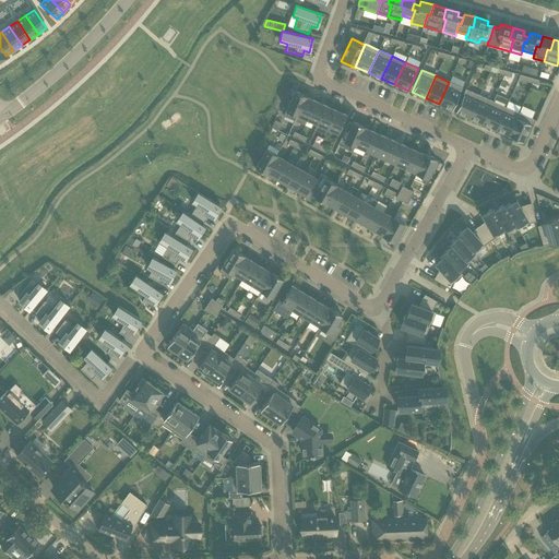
[(462,87),(449,82),(439,104),(452,110),(462,87)]
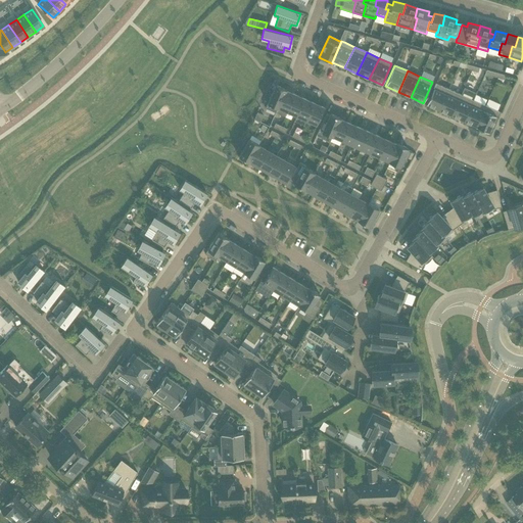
[(439,110),(448,89),(436,84),(426,104),(439,110)]
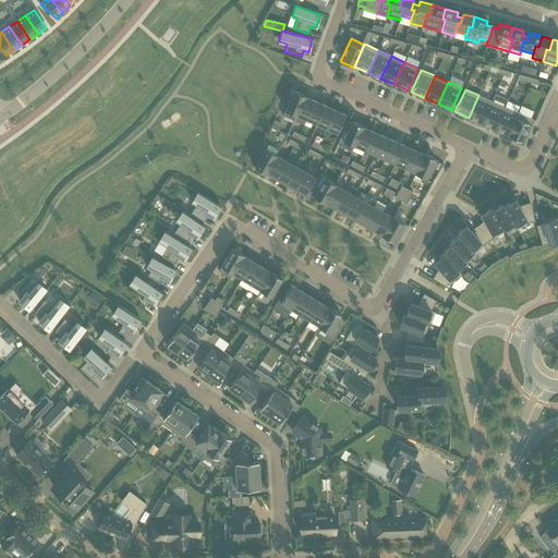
[(304,97),(305,97),(305,96),(294,91),(289,101),(287,100),(284,107),(286,108),(282,116),(294,120),(298,114),(296,114),(304,97)]
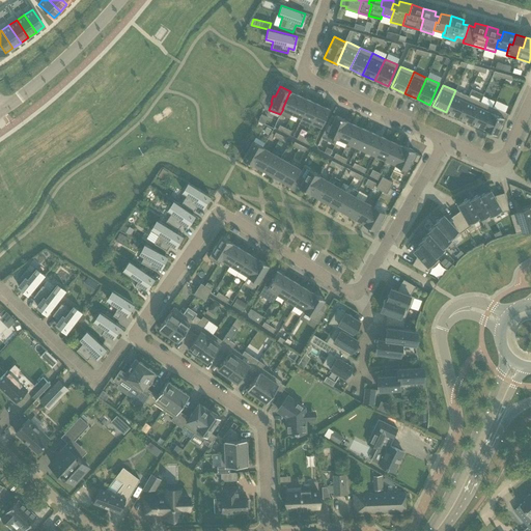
[(468,96),(455,90),(446,112),(458,117),(468,96)]
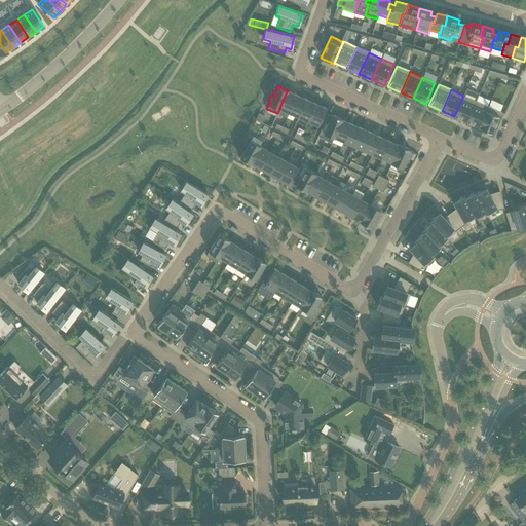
[(288,91),(287,91),(279,108),(280,108),(289,112),(297,96),(288,91)]
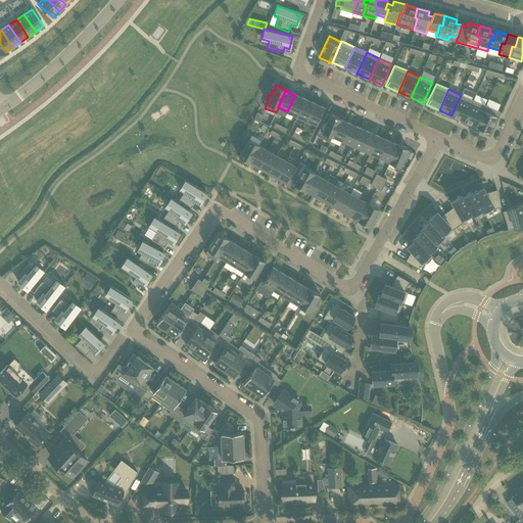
[(295,95),(287,111),(297,115),(304,99),(295,95)]
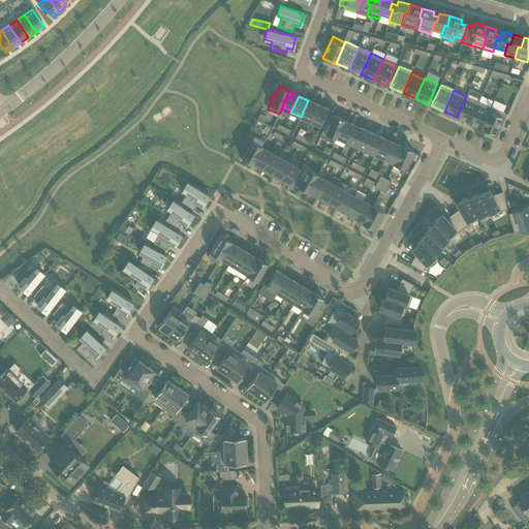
[(466,96),(457,117),(469,122),(478,101),(466,96)]
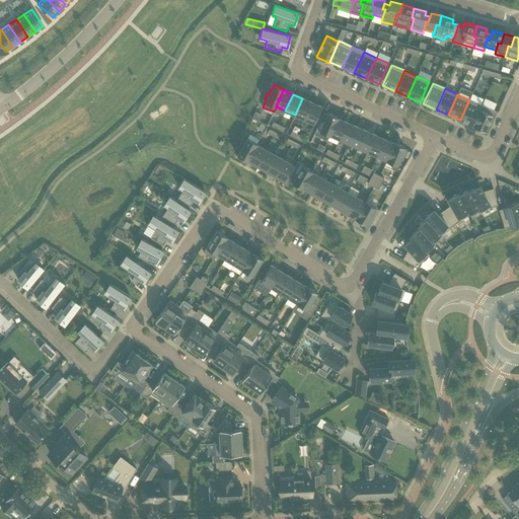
[(302,98),(295,115),(304,119),(311,102),(302,98)]
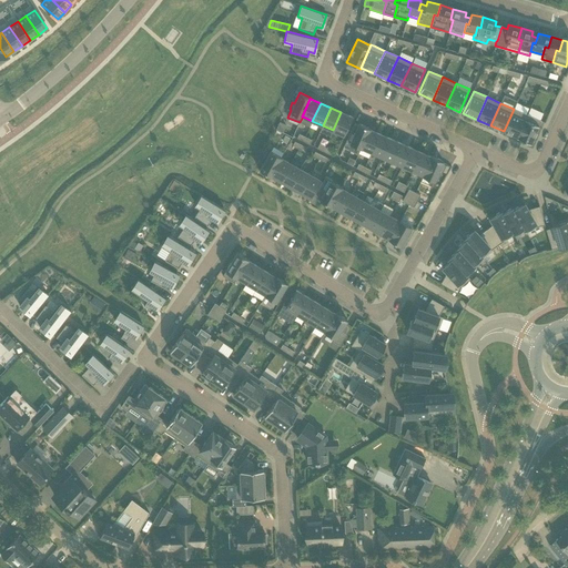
[(514,109),(504,131),(517,138),(527,114),(514,109)]
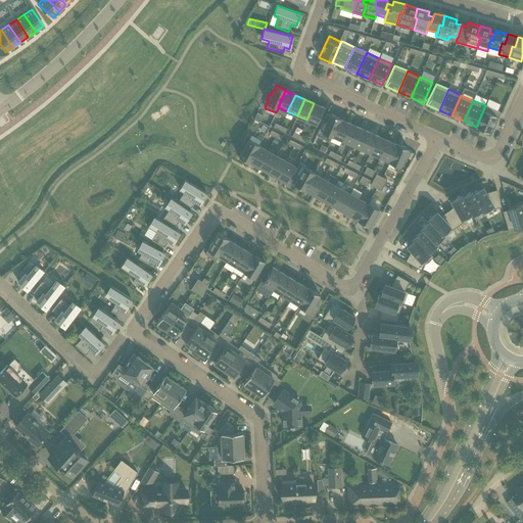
[(324,107),(314,103),(306,120),(317,125),(324,107)]
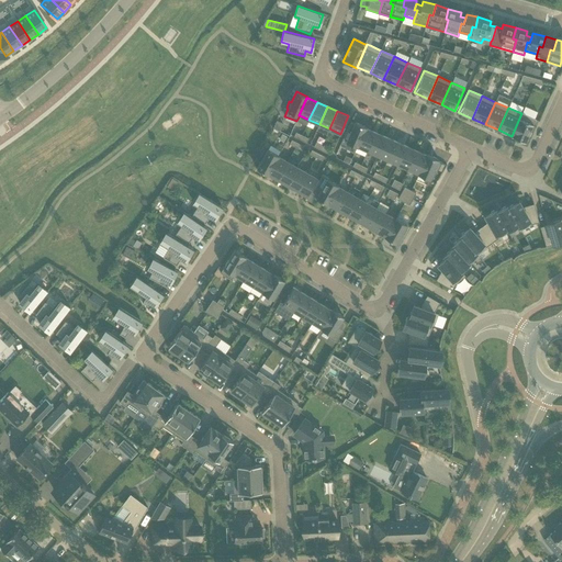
[(512,136),(525,143),(536,120),(521,113),(512,136)]
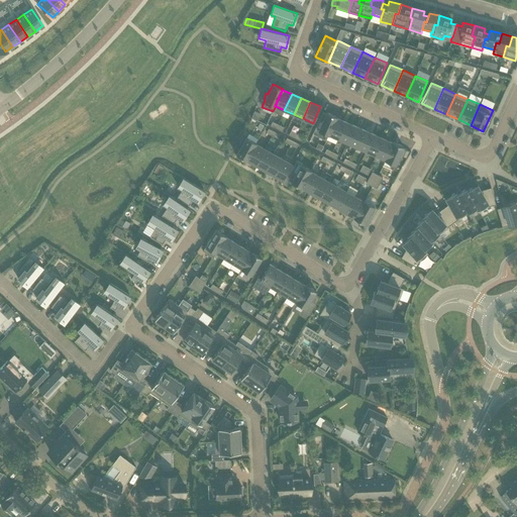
[(254,111),(251,118),(257,120),(261,114),(254,111)]
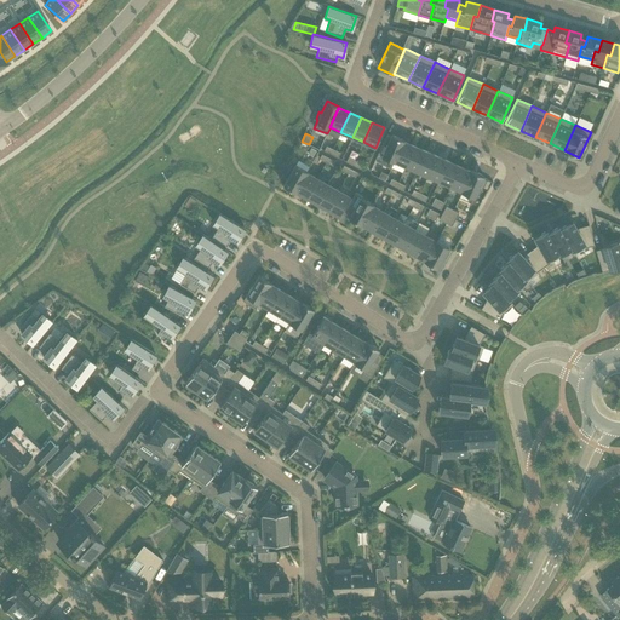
[(386,135),(375,158),(380,160),(382,158),(394,162),(395,161),(394,161),(403,142),(403,141),(391,135),(390,137),(386,135)]
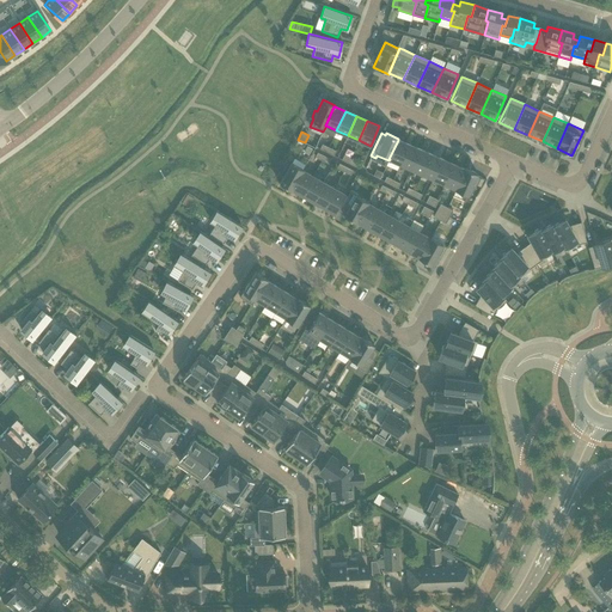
[(398,140),(389,159),(390,159),(401,164),(409,145),(398,140)]
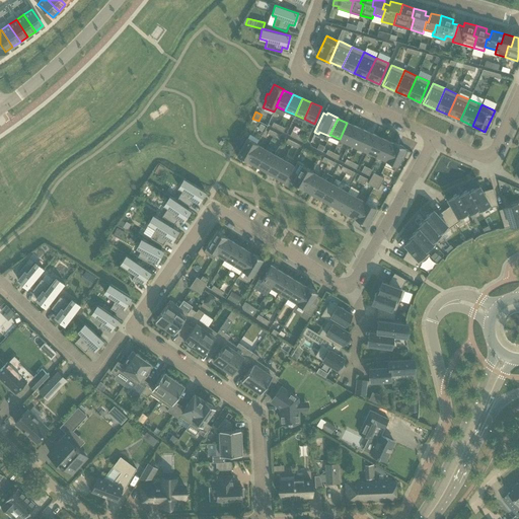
[(347,123),(340,139),(349,143),(356,127),(347,123)]
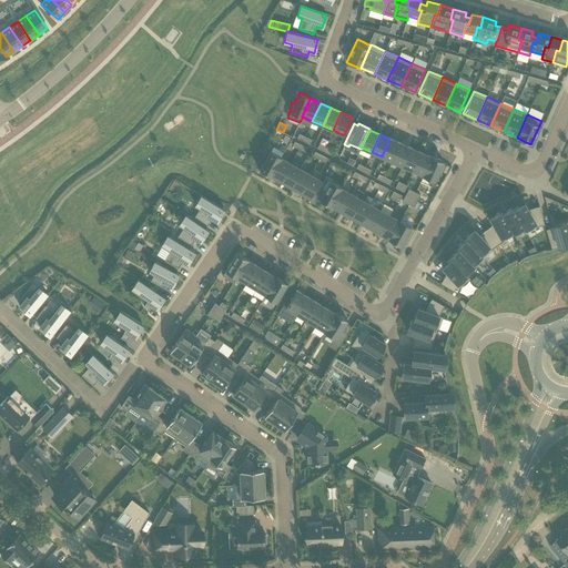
[(389,139),(382,156),(392,161),(401,143),(389,139)]
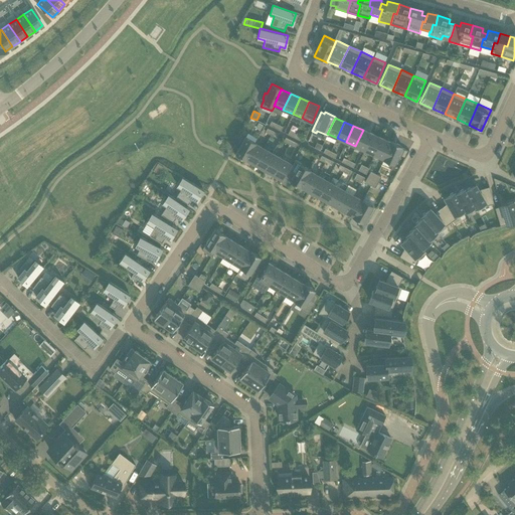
[(363,130),(355,146),(365,151),(372,134),(363,130)]
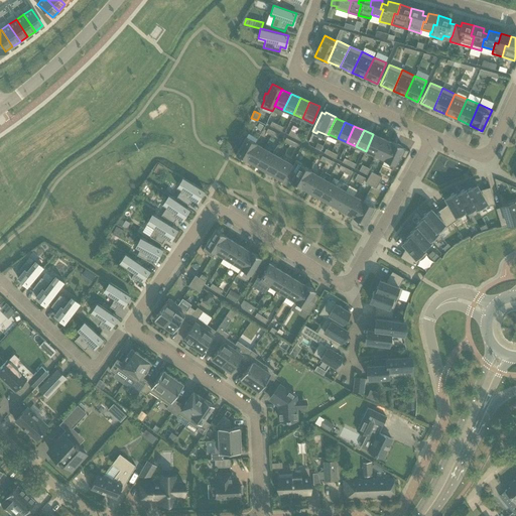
[(373,134),(366,151),(375,155),(382,138),(373,134)]
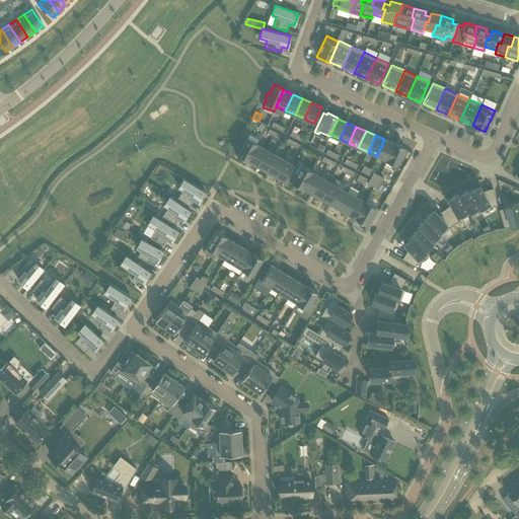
[(246,161),(256,143),(246,138),(245,140),(244,139),(240,146),(242,147),(237,155),(246,161)]
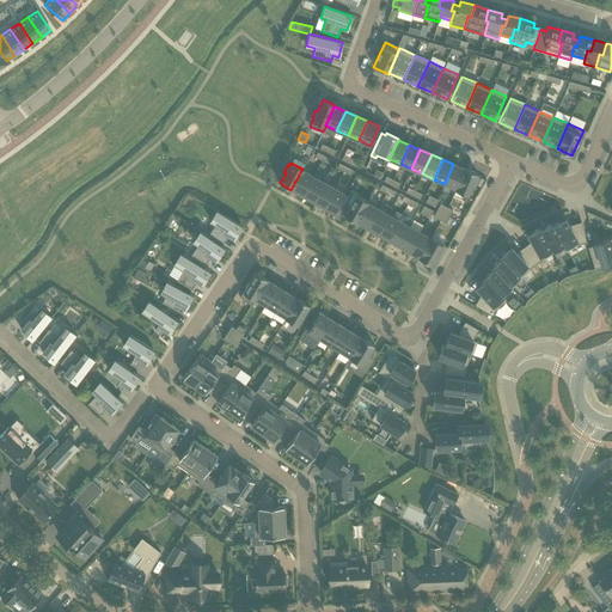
[(453,164),(445,184),(456,189),(465,170),(464,169),(453,164)]
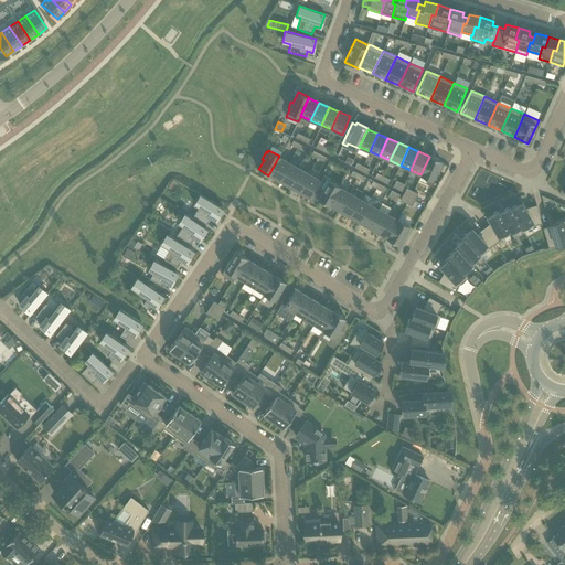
[(420,174),(419,176),(432,181),(433,178),(435,179),(438,172),(436,171),(440,160),(429,155),(428,156),(429,157),(420,174)]
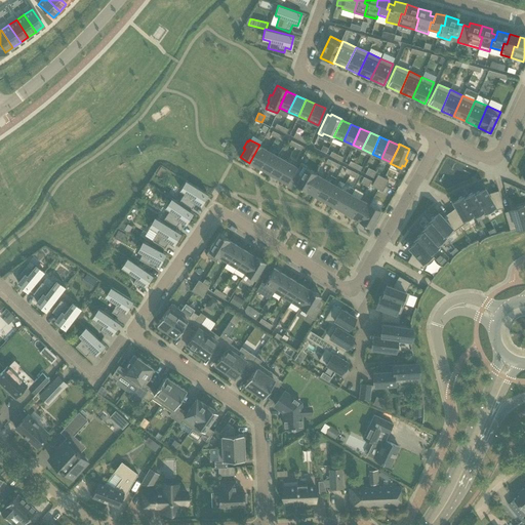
[(260,146),(259,145),(249,163),(250,163),(250,162),(259,167),(269,152),(259,147),(260,146)]
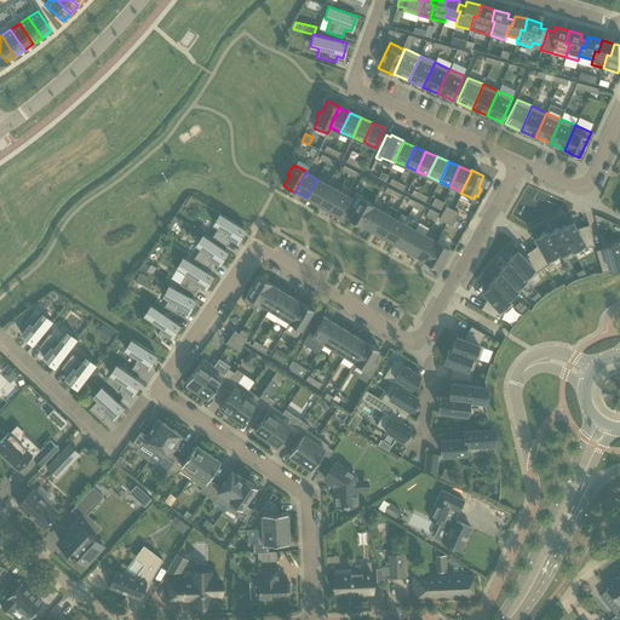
[(380,171),(378,177),(385,181),(388,173),(380,171)]
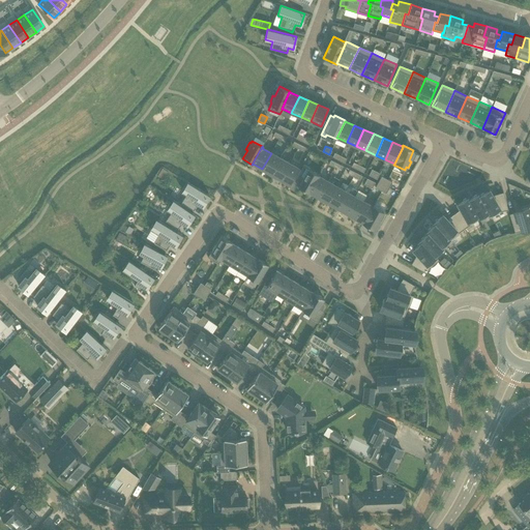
[(271,153),(262,169),(271,174),(280,158),(271,153)]
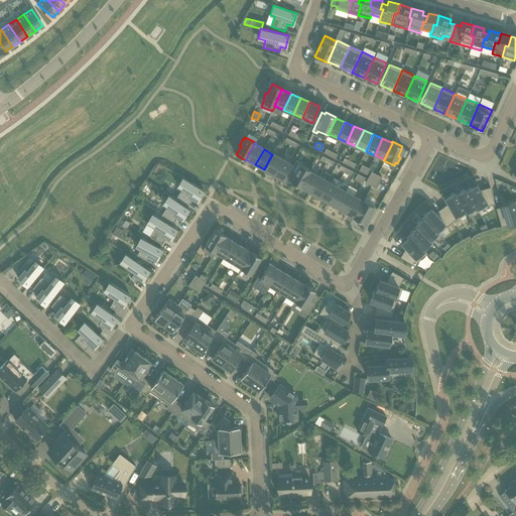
[(402,149),(399,155),(405,157),(407,151),(402,149)]
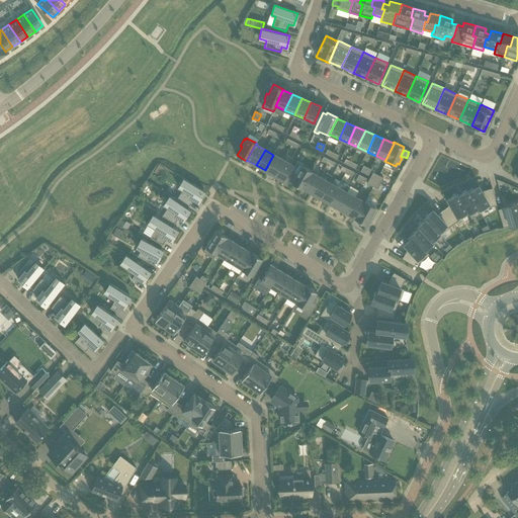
[(282,160),(273,155),(265,170),(273,175),(282,160)]
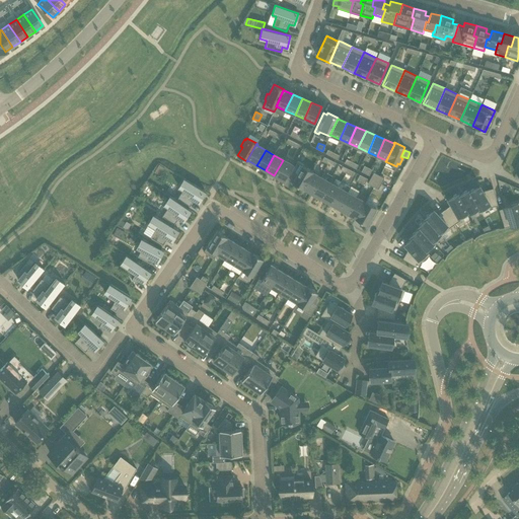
[(292,165),(283,160),(274,175),(284,180),(286,177),(288,173),(292,165)]
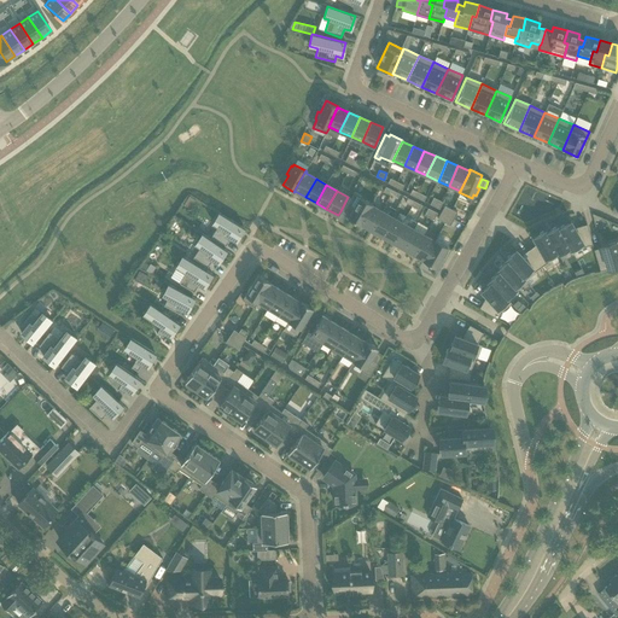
[(343,207),(340,211),(348,216),(347,217),(360,225),(360,223),(371,204),(371,205),(372,204),(360,197),(361,196),(354,192),(345,208),(343,207)]
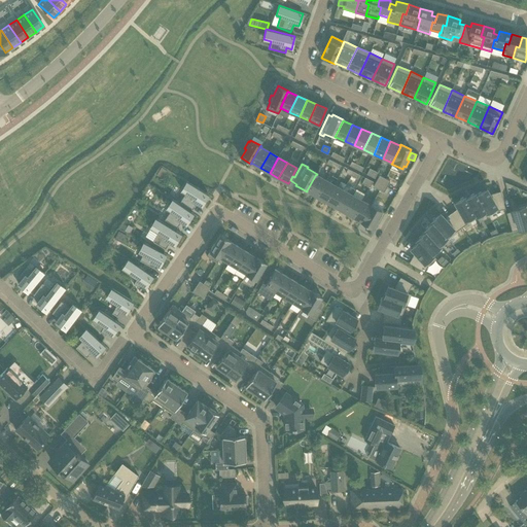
[(316,174),(307,190),(316,196),(324,180),(316,175),(316,174)]
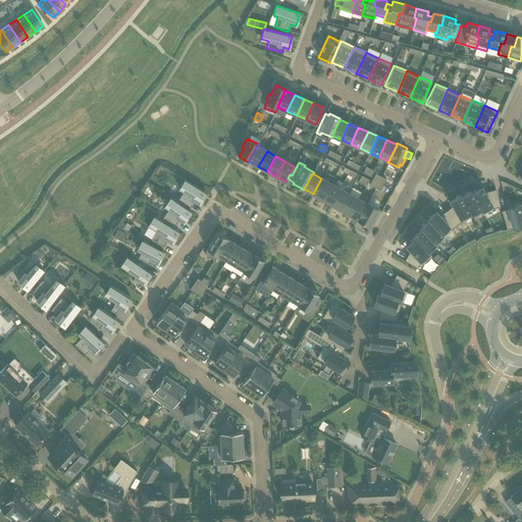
[(375,173),(372,178),(383,185),(386,179),(375,173)]
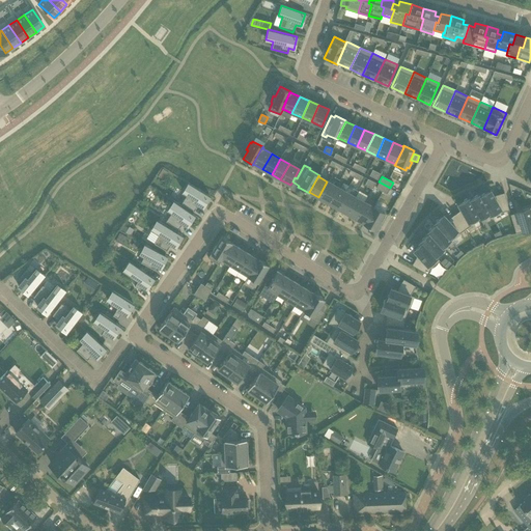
[(328,182),(318,197),(328,202),(336,187),(328,182)]
